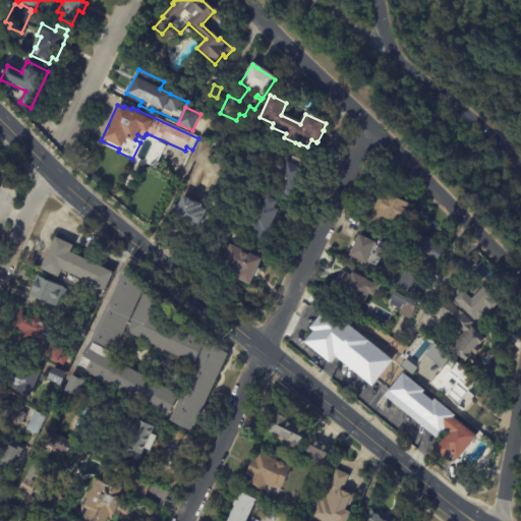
[(233,132),(239,136),(233,147),(227,142),(233,132)]
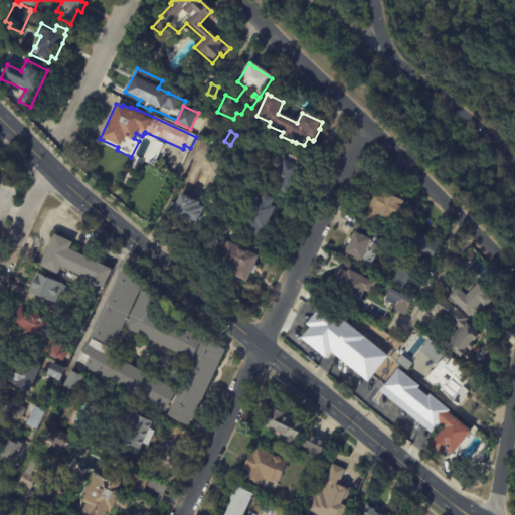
[(217,132),(225,136),(218,148),(210,144),(217,132)]
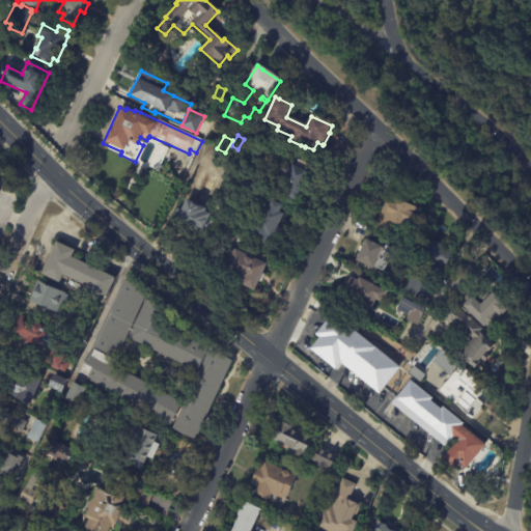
[(166,156),(158,172),(148,168),(159,145),(168,149),(166,156)]
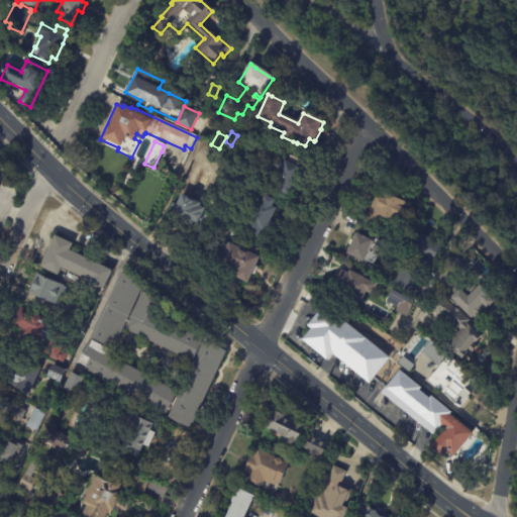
[(304,164),(287,197),(276,192),(279,187),(271,183),(276,173),(279,174),(285,162),(287,163),(290,157),(304,164)]
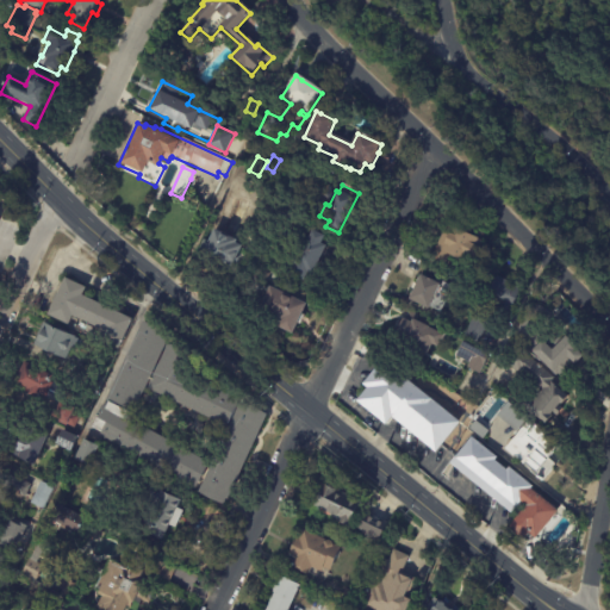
[(458,228),(484,240),(471,265),(453,256),(452,260),(461,265),(458,272),(431,260),(436,248),(436,247),(448,222),(458,228)]
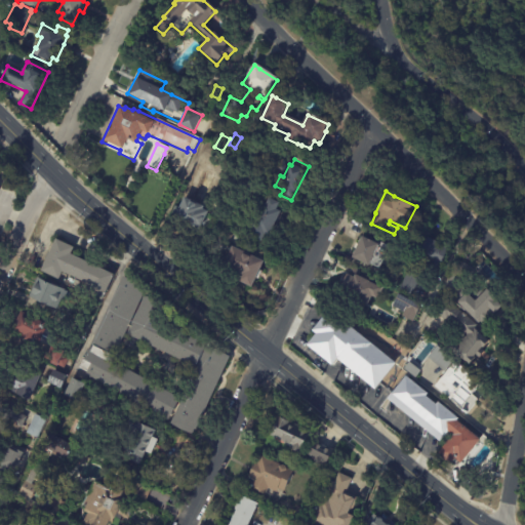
[(185,201),(203,209),(202,211),(208,214),(198,236),(173,224),(184,200),(185,201)]
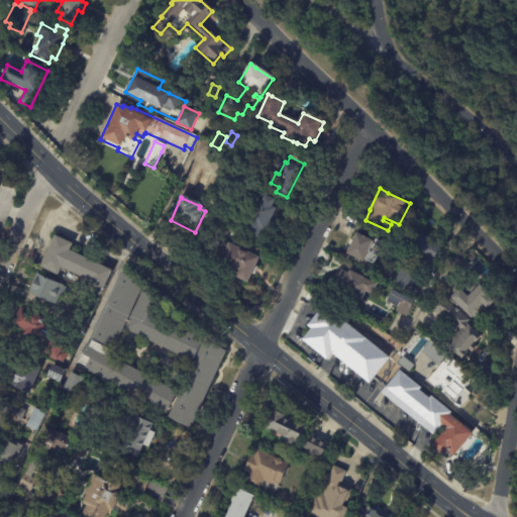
[(274,204),(272,208),(276,210),(265,235),(260,233),(257,239),(245,234),(247,228),(241,226),(251,204),(259,207),(260,202),(262,203),(264,198),(274,202),(274,204)]
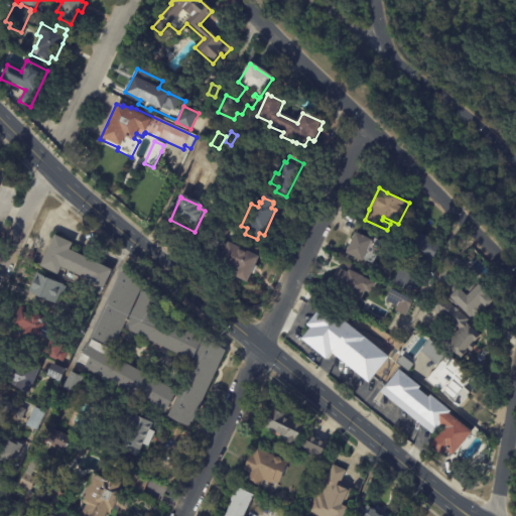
[(373,263),(363,258),(362,259),(346,252),(356,231),(372,238),(372,237),(383,242),(373,263)]
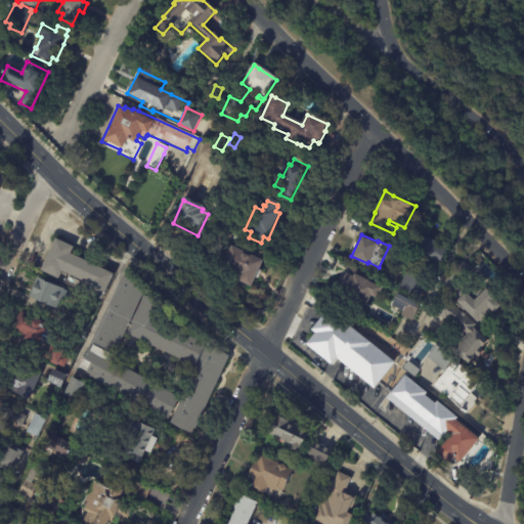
[(423,245),(427,236),(448,247),(436,273),(425,267),(428,260),(418,255),(423,245)]
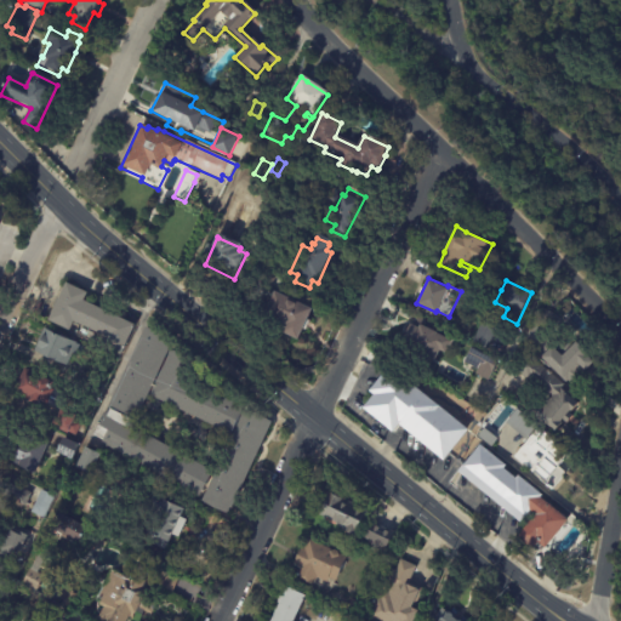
[(67,285),(86,295),(83,303),(134,328),(119,358),(98,348),(103,339),(72,324),(68,334),(47,324),(66,285),(67,285)]
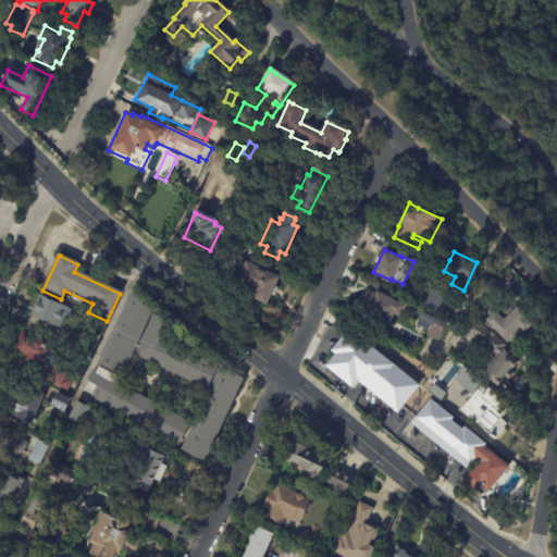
[(275,288),(265,308),(251,301),(255,295),(248,292),(245,297),(232,291),(245,264),(279,280),(275,288)]
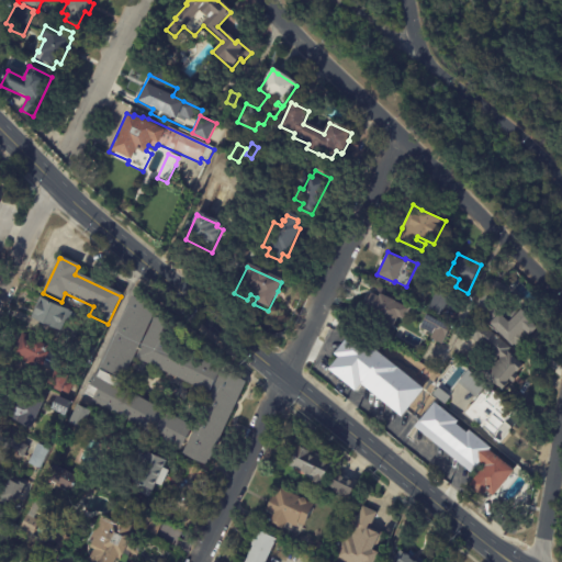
[(493,281),(504,284),(495,307),(509,322),(521,308),(532,319),(531,321),(538,327),(528,336),(529,337),(518,348),(514,344),(510,347),(473,310),(487,280),(493,281)]
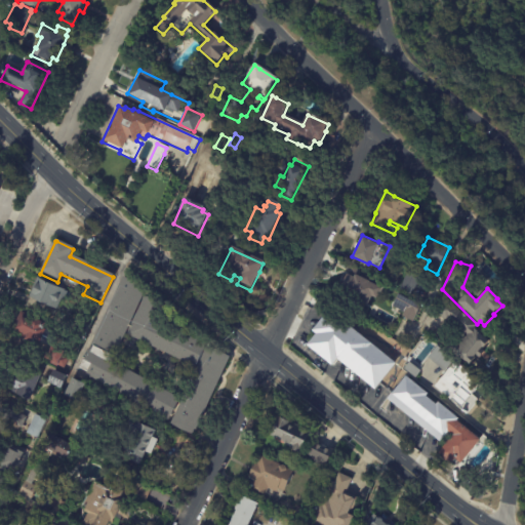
[(354,275),(355,274),(369,280),(369,281),(381,287),(376,297),(371,295),(368,303),(338,288),(346,272),(354,276),(354,275)]
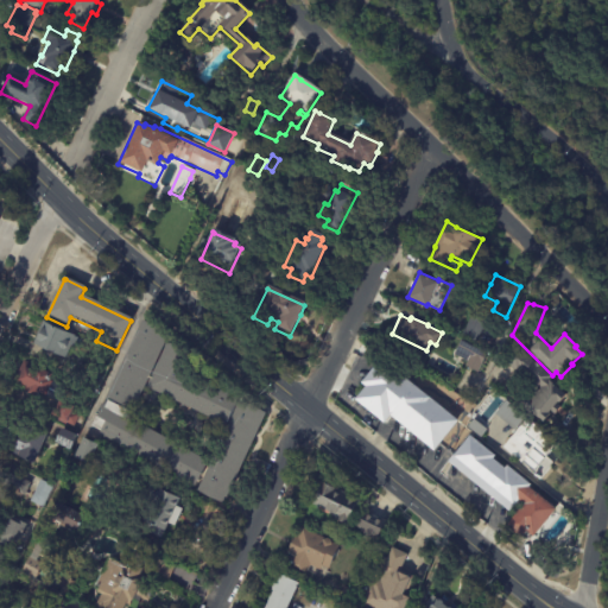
[(486,322),(476,342),(462,335),(472,315),(486,322)]
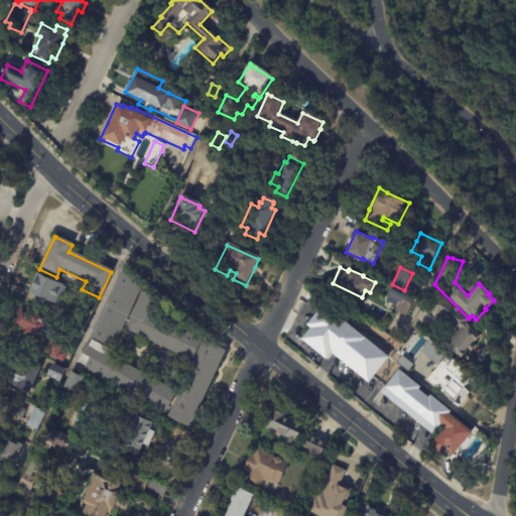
[(69,289),(67,294),(61,292),(54,306),(27,293),(36,274),(69,289)]
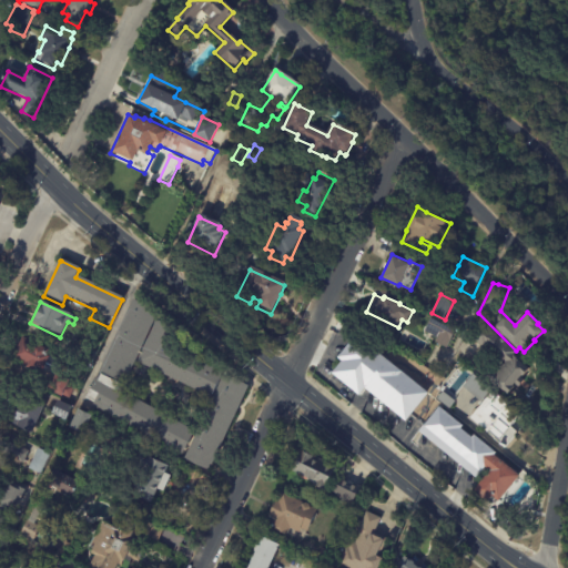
[(117,394),(192,434),(180,456),(91,409),(93,406),(83,401),(88,393),(87,392),(93,379),(95,381),(99,376),(95,374),(133,302),(159,315),(117,394)]
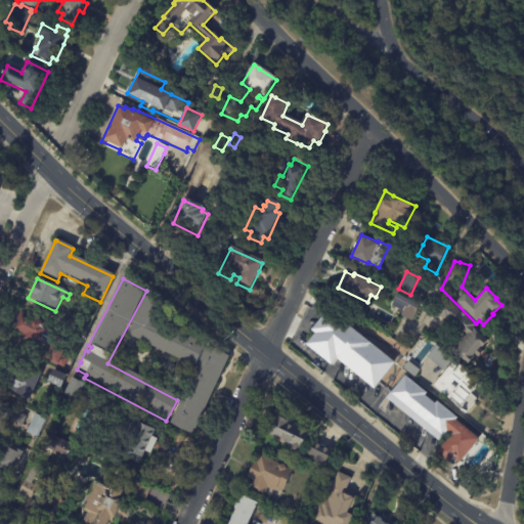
[(168,301),(158,323),(205,347),(194,369),(125,337),(147,291),(168,301)]
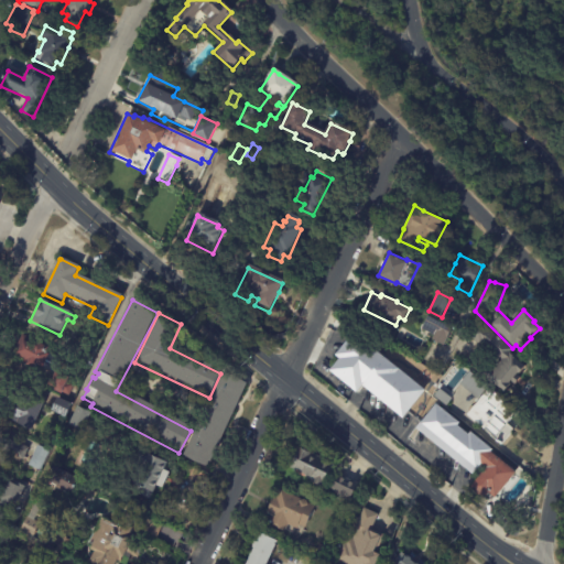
[(443,344),(432,337),(433,334),(421,327),(427,314),(452,326),(443,344)]
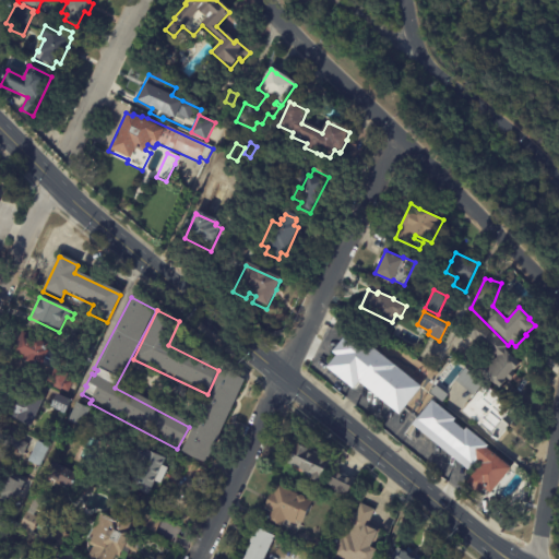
[(508,345),(504,348),(520,363),(514,369),(513,369),(512,371),(515,373),(510,380),(507,378),(504,379),(506,380),(500,388),(487,377),(485,378),(475,369),(484,359),(489,364),(494,357),(466,334),(477,320),(508,345)]
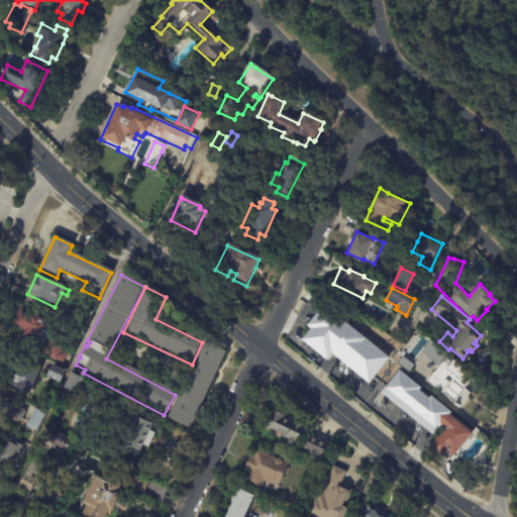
[(349,325),(390,357),(370,383),(331,352),(327,358),(302,339),(311,328),(307,325),(324,304),(349,325)]
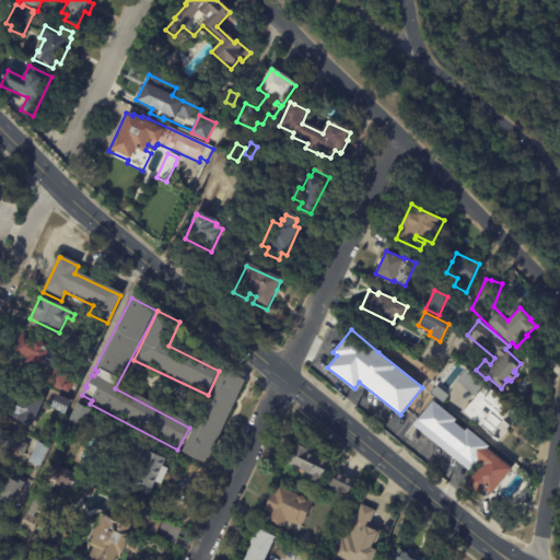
[(48,353),(35,377),(22,370),(24,365),(9,357),(20,337),(48,353)]
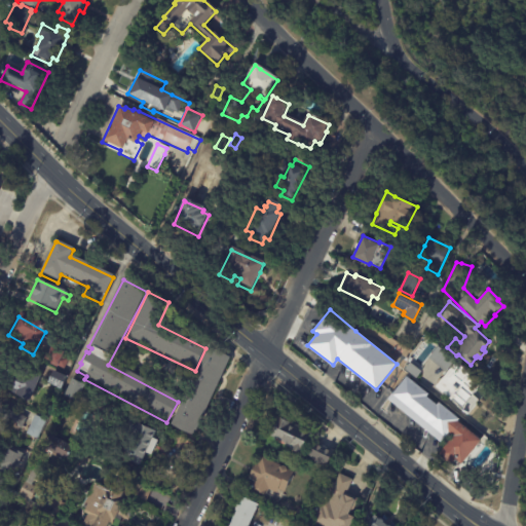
[(479,389),(461,411),(435,388),(438,384),(434,381),(444,369),(416,346),(425,336),(483,384),(479,389)]
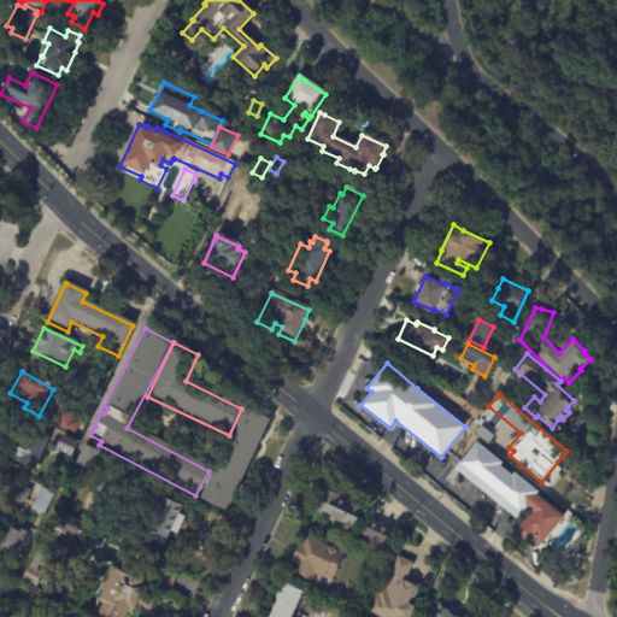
[(64,428),(65,425),(59,423),(65,406),(81,413),(77,419),(83,422),(77,434),(64,428)]
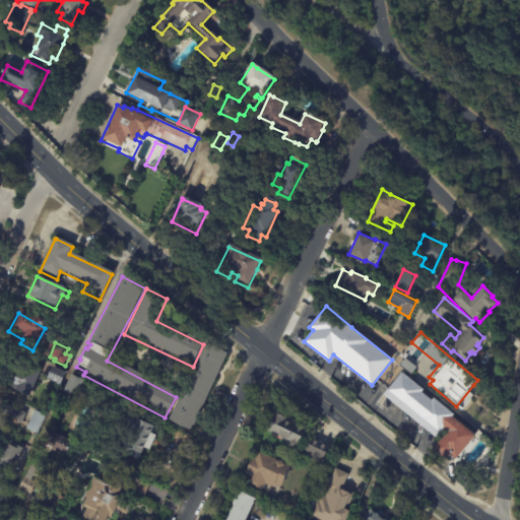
[(220,371),(191,434),(168,423),(204,345),(228,356),(220,371)]
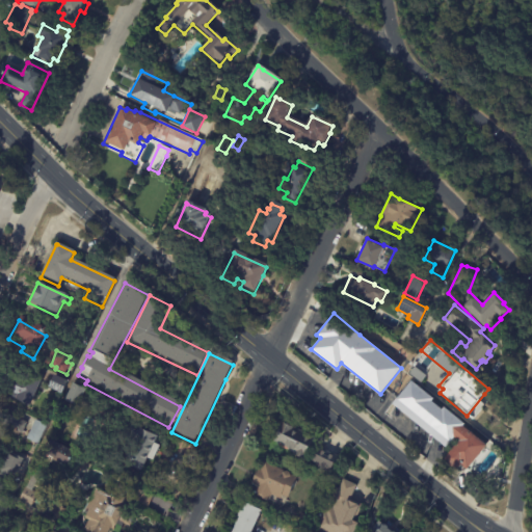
[(47,377),(33,406),(20,400),(22,396),(20,395),(18,400),(7,396),(21,366),(47,377)]
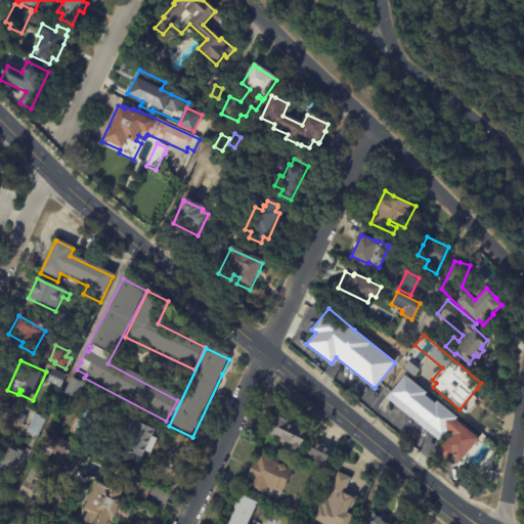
[(49,380),(54,367),(67,373),(61,385),(49,380)]
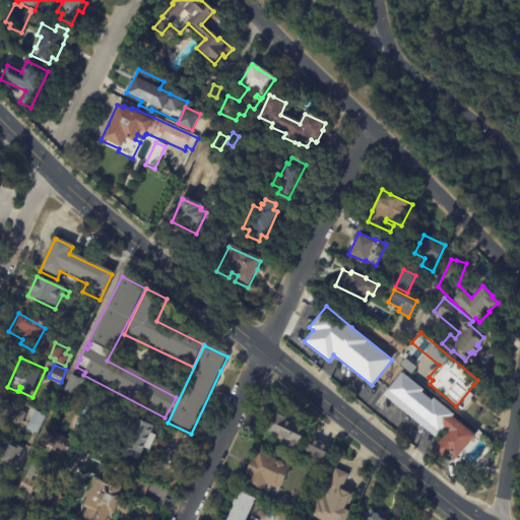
[(474,436),(455,460),(449,456),(445,461),(432,451),(439,442),(382,396),(400,373),(423,390),(420,393),(431,401),(433,399),(453,415),(452,417),(474,436)]
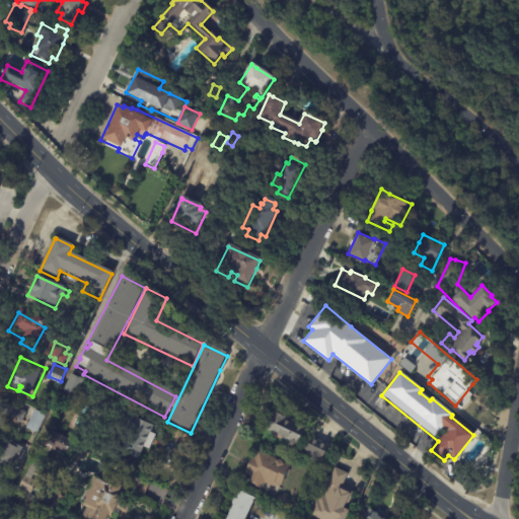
[(67,391),(75,374),(87,380),(79,397),(67,391)]
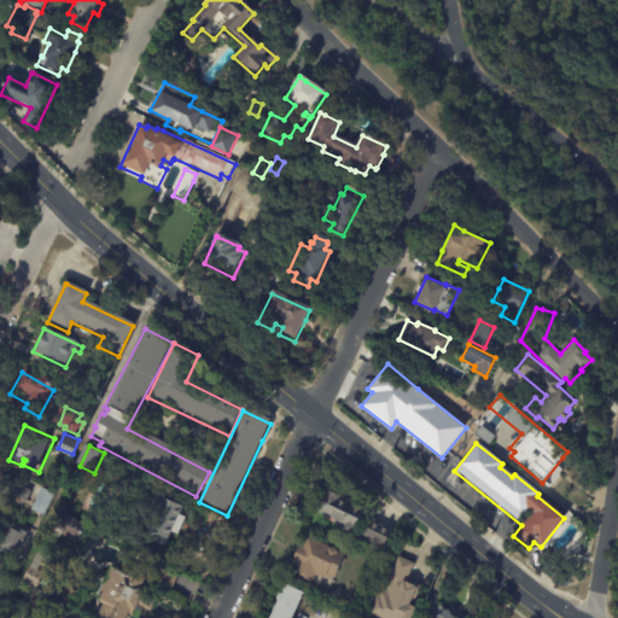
[(34,493),(28,506),(17,501),(13,509),(0,503),(0,488),(9,493),(13,483),(34,493)]
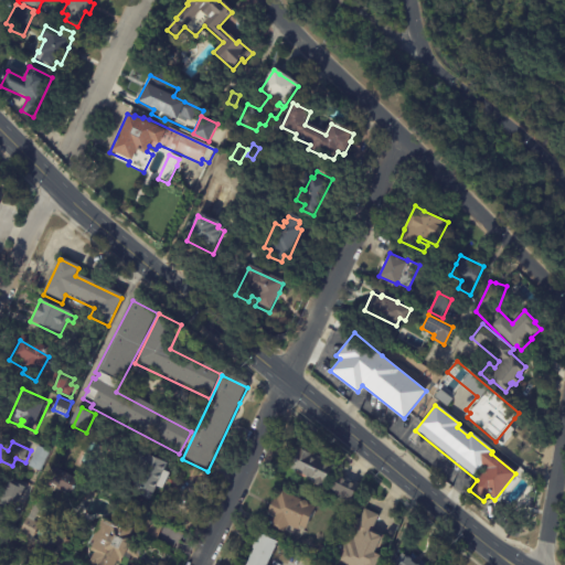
[(30,467),(40,446),(50,451),(41,471),(30,467)]
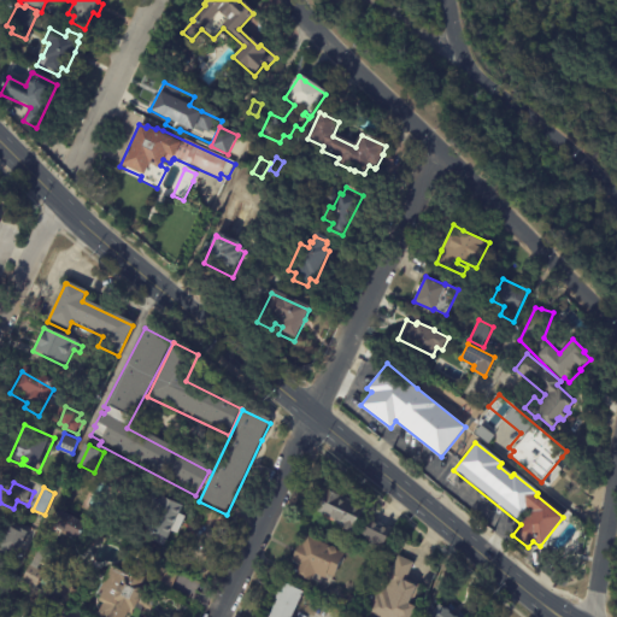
[(341,527),(342,523),(317,511),(328,489),(364,506),(352,532),(341,527)]
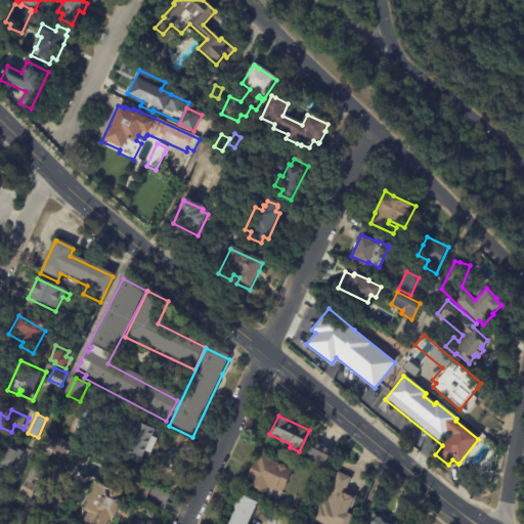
[(161,431),(158,438),(163,440),(156,454),(150,452),(147,459),(144,457),(141,465),(127,457),(142,423),(153,428),(153,427),(155,428),(161,431)]
